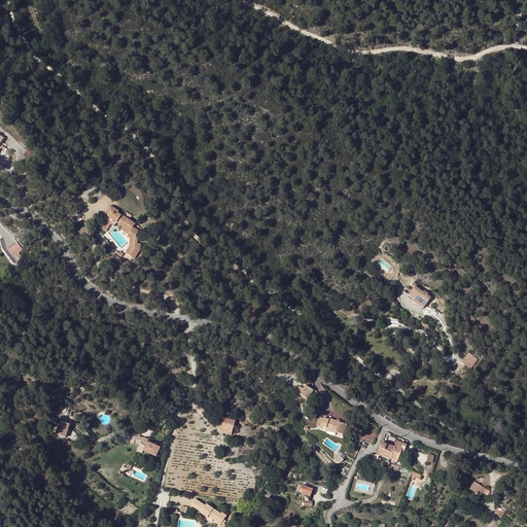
[(46,174),(42,171),(41,170),(36,176),(41,180),(46,174)]
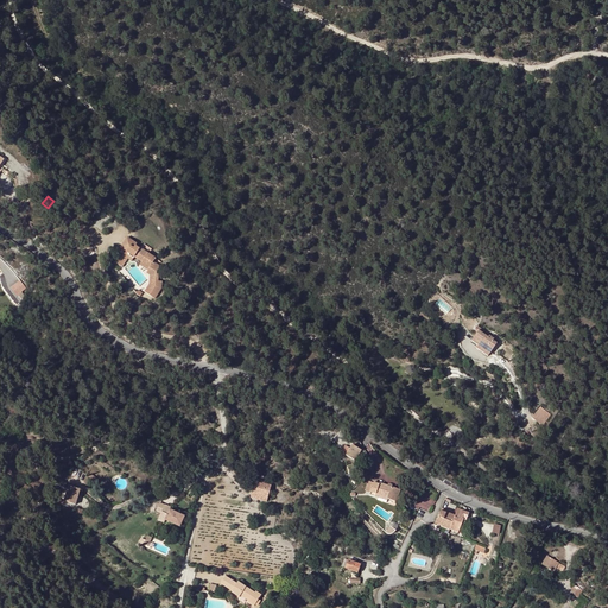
[(128,257),(135,246),(137,244),(127,238),(120,248),(126,251),(122,257),(118,253),(113,261),(121,266),(128,257)]
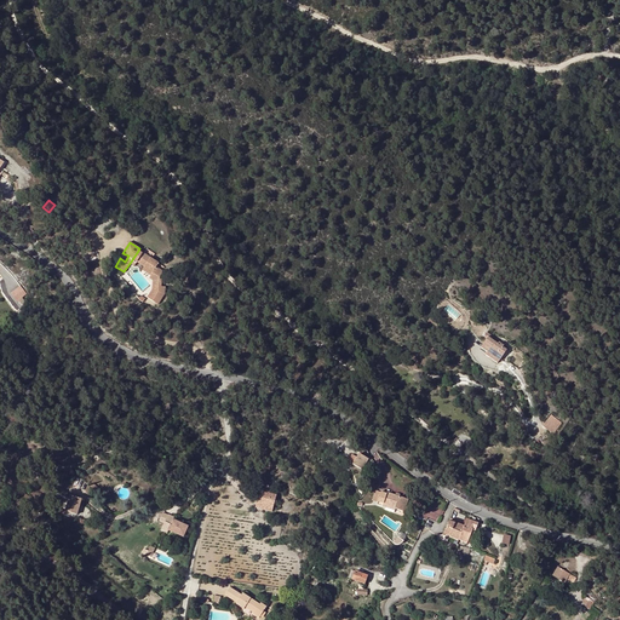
[(147,250),(143,254),(151,259),(154,254),(147,250)]
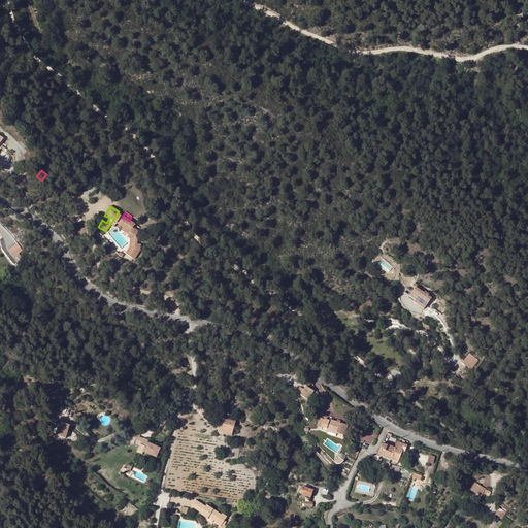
[(116,226),(116,225),(117,223),(123,227),(122,229),(121,230),(129,234),(133,227),(135,225),(129,221),(122,217),(118,213),(111,223),(116,226)]
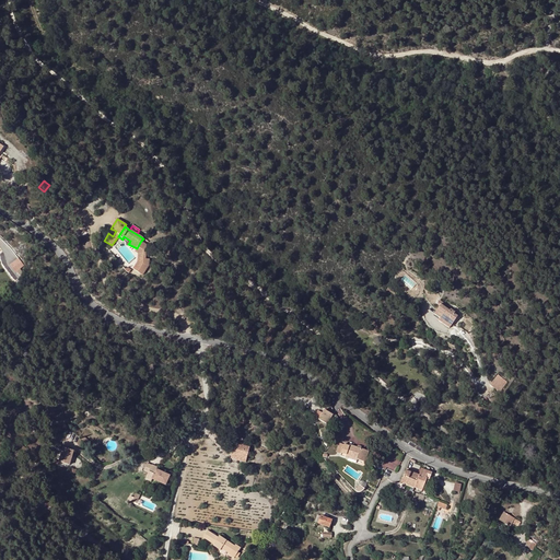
[(147,245),(141,241),(137,248),(135,252),(138,254),(137,261),(132,268),(143,275),(149,266),(150,259),(146,259),(147,245)]
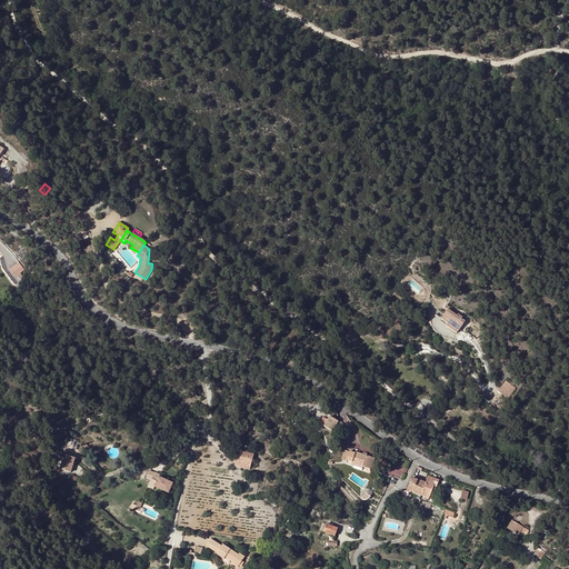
[(26,269),(19,261),(11,269),(17,276),(18,275),(21,272),(26,269)]
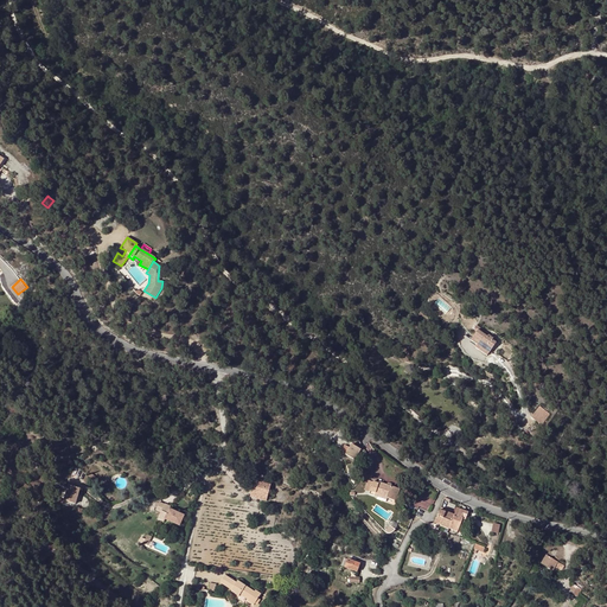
[(472,333),(475,334),(471,340),(477,345),(480,347),(479,350),(487,356),(496,344),(492,340),(492,339),(489,336),(487,337),(475,328),(472,333)]
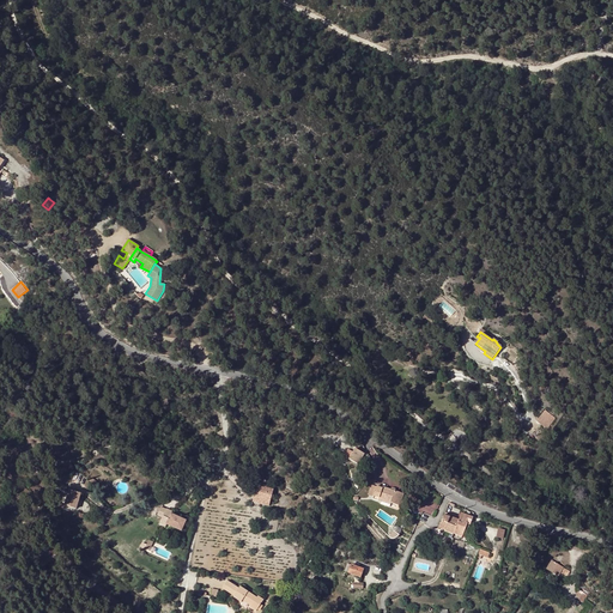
[(536,422),(547,429),(556,418),(545,411),(536,422)]
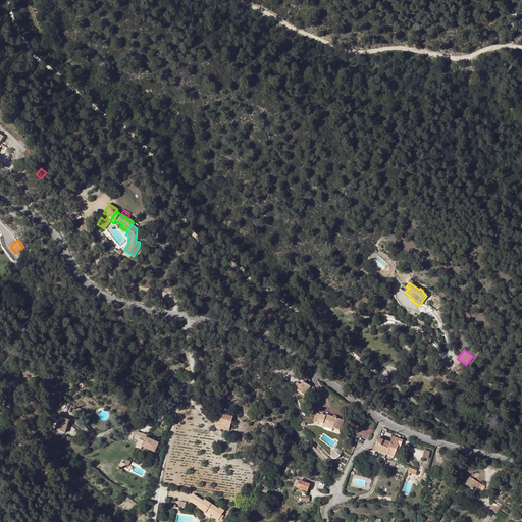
[(310,386),(302,382),(301,385),(297,392),(305,396),(310,386)]
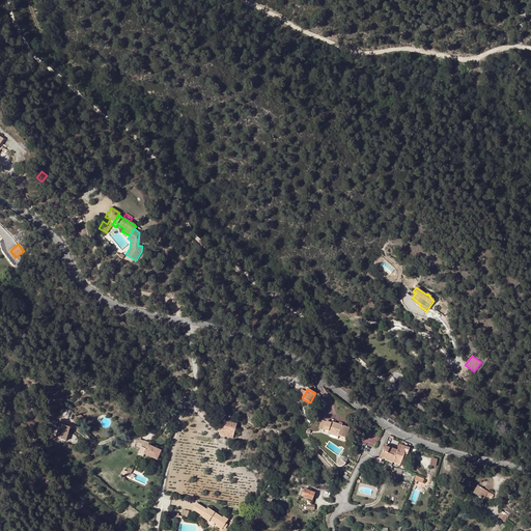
[(221,436),(235,438),(239,422),(224,420),(221,436)]
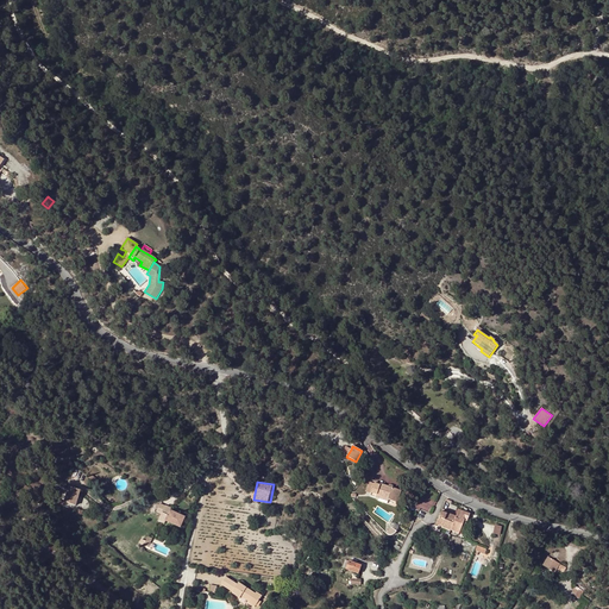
[(380,485),(375,484),(371,494),(370,496),(376,497),(376,496),(388,500),(399,503),(400,497),(399,497),(401,491),(380,484),(380,485)]
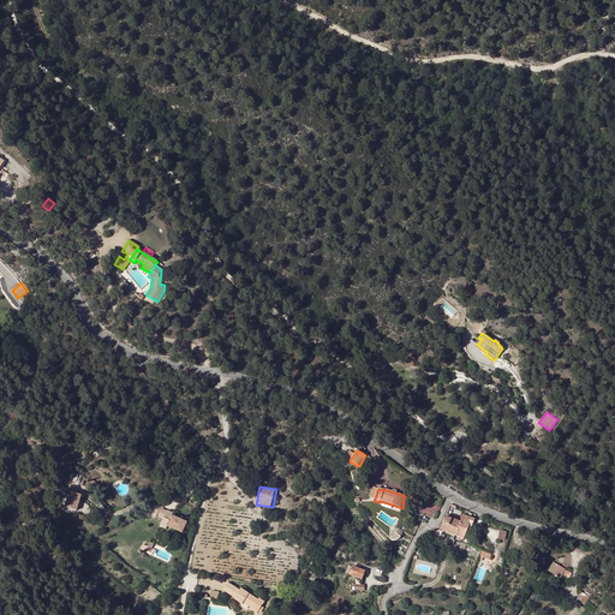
[(76,511),(81,496),(70,493),(65,507),(76,511)]
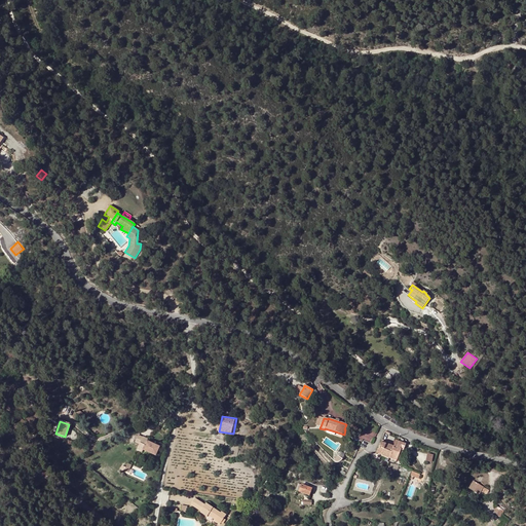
[(147,442),(148,440),(143,438),(140,443),(137,450),(142,452),(143,450),(155,456),(159,447),(147,442)]
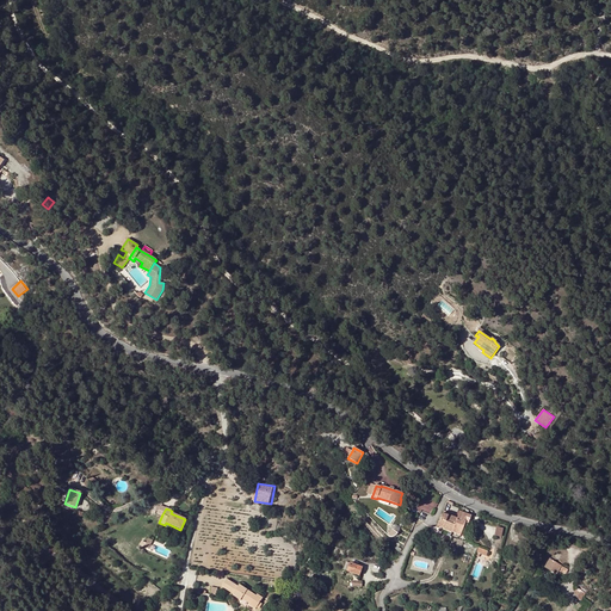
[(444,511),(440,520),(445,522),(443,529),(451,532),(457,519),(449,516),(449,513),(444,511)]
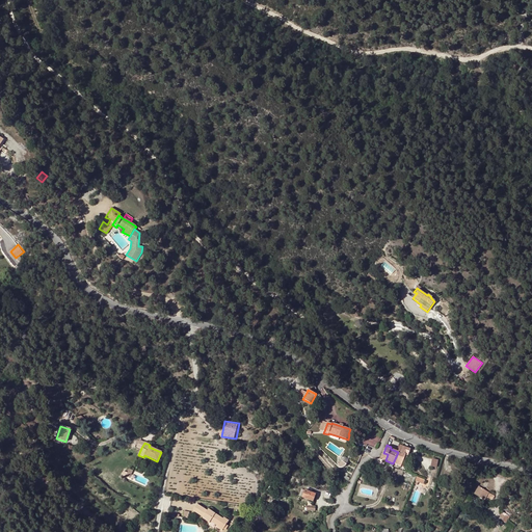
[(398,452),(393,463),(401,467),(404,457),(406,458),(410,450),(400,446),(398,450),(398,452)]
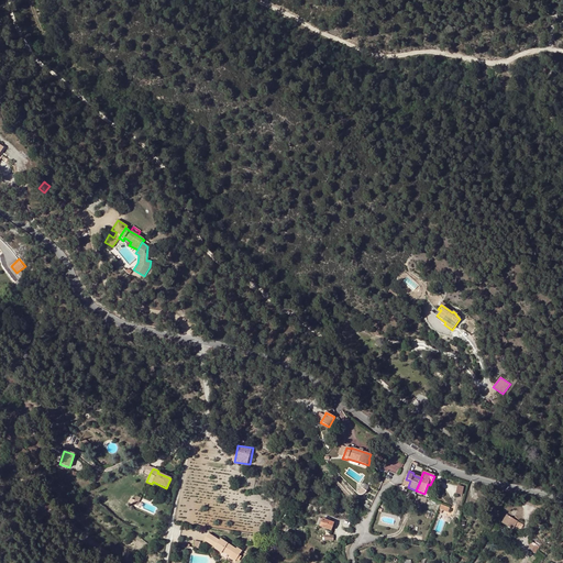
[(517,521),(507,516),(503,522),(512,529),(517,521)]
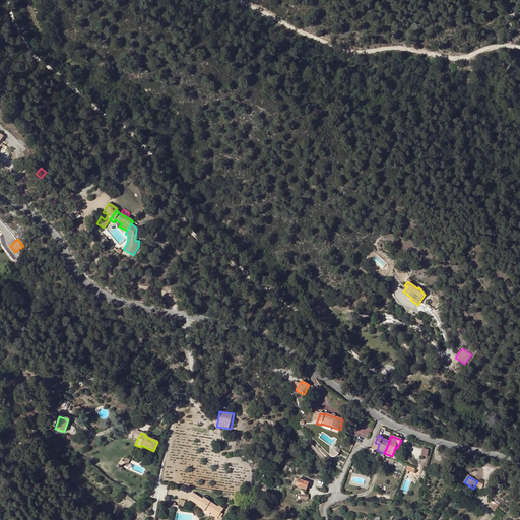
[(298,479),(295,478),(293,484),(295,485),(295,486),(306,491),(309,483),(298,479)]
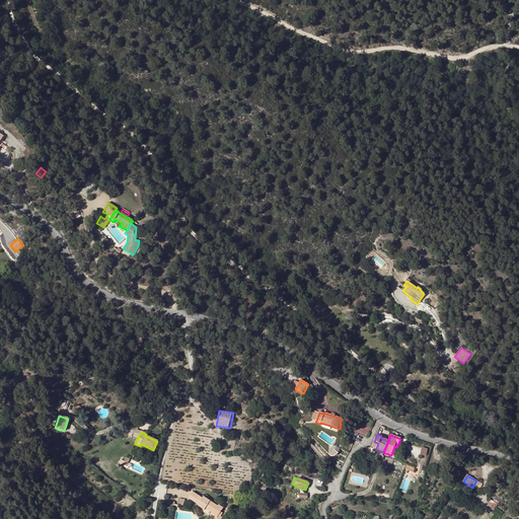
[(189,499),(196,503),(200,497),(193,493),(189,499)]
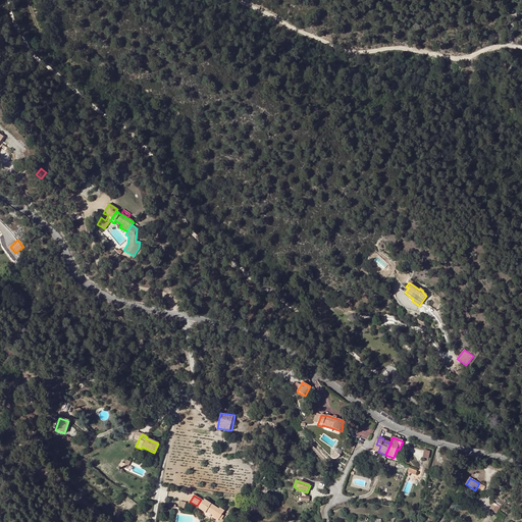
[(206,513),(206,512),(208,510),(215,515),(214,517),(213,517),(218,521),(224,512),(219,509),(219,510),(204,501),(203,502),(199,508),(199,509),(206,513)]
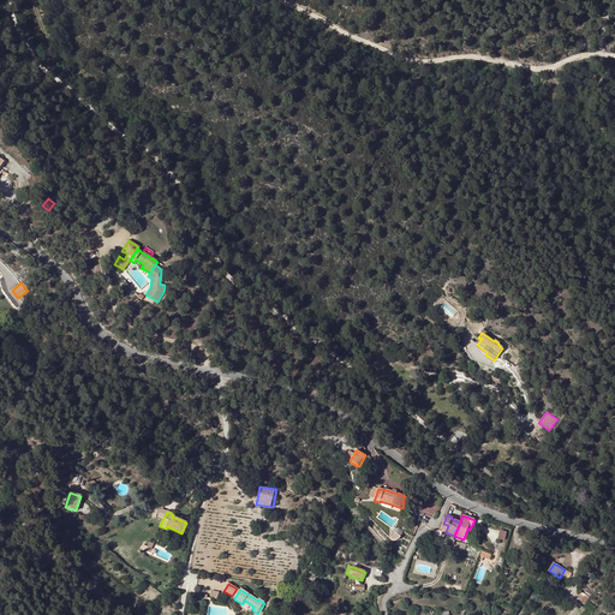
[(577,601),(585,604),(589,597),(585,595),(581,592),(577,601)]
